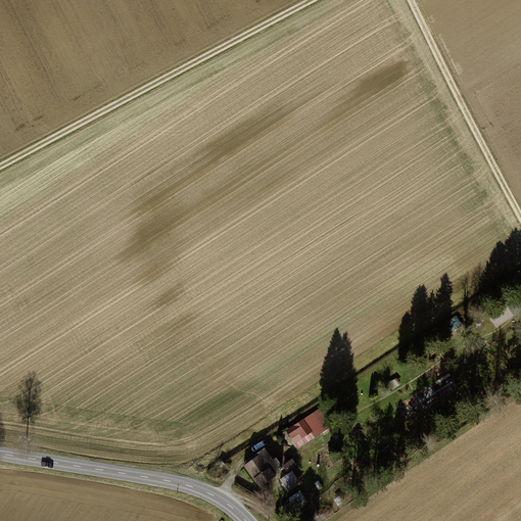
[(321,406),(281,431),(293,451),(334,425),(321,406)]
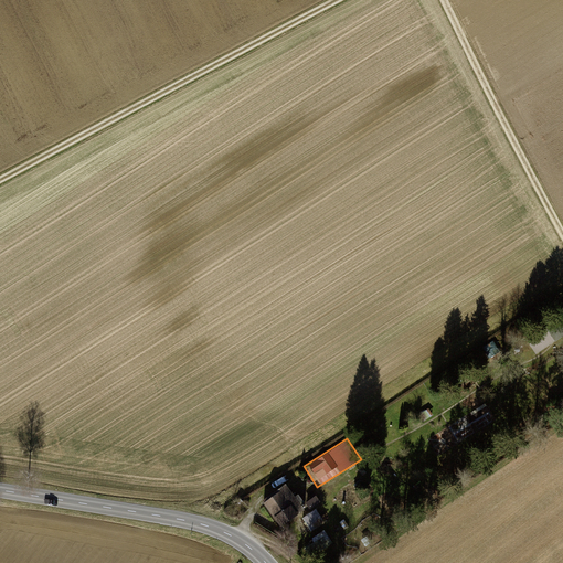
[(285,484),(263,499),(280,523),(303,508),(285,484)]
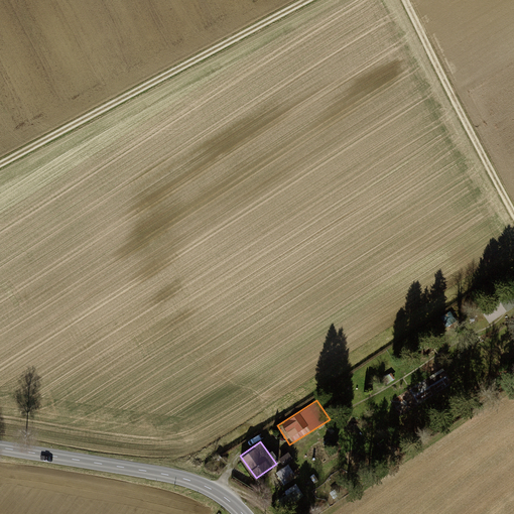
[(279,458),(283,463),(290,457),(286,452),(279,458)]
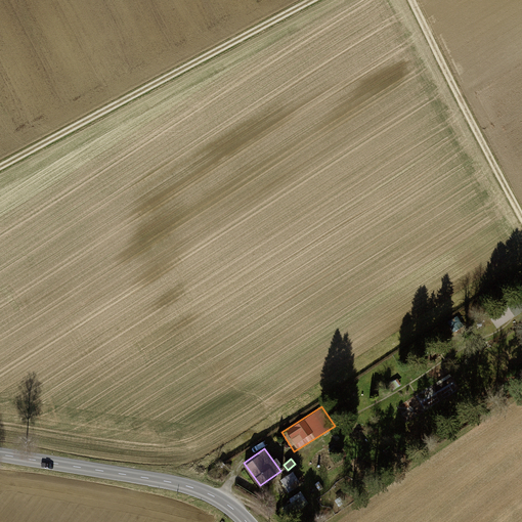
[(291,473),(280,480),(288,490),(298,482),(291,473)]
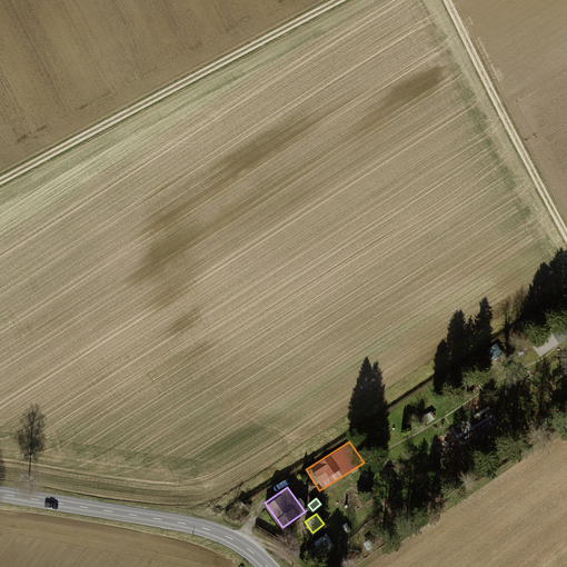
[(312,559),(335,546),(328,535),(306,547),(312,559)]
